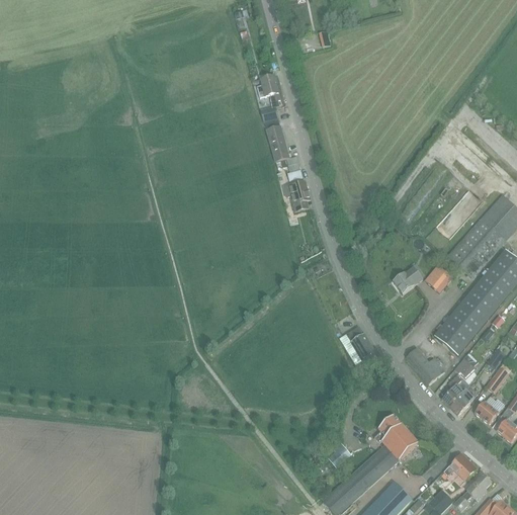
[(262,85),(258,87),(260,97),(264,96),(269,95),(271,107),(274,106),(274,107),(279,106),(277,99),(279,99),(273,76),(260,79),(262,85)]
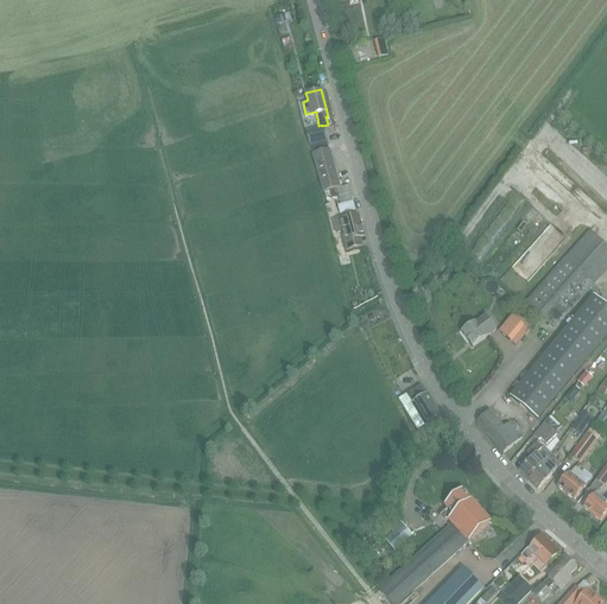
[(318,126),(307,129),(310,142),(313,152),(323,189),(339,184),(329,147),(328,147),(322,126),(322,125),(318,126)]
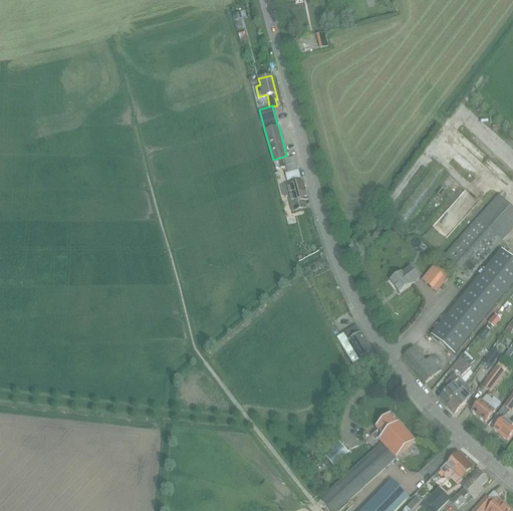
[(295,166),(305,163),(301,151),(292,153),(295,166)]
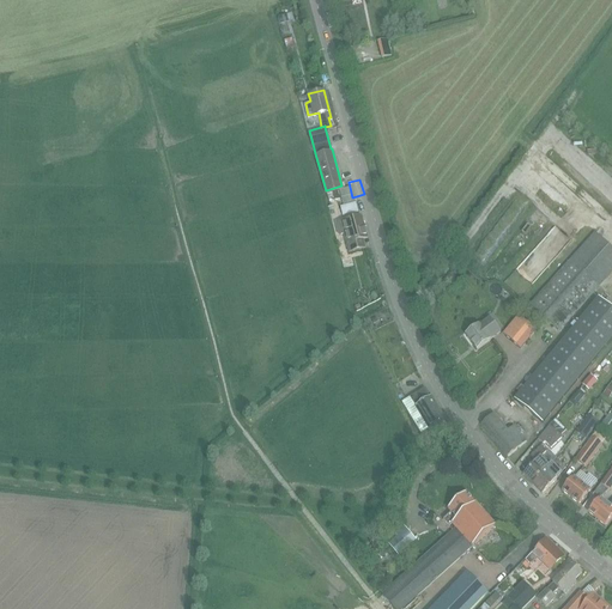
[(355,200),(339,205),(341,213),(357,209),(355,200)]
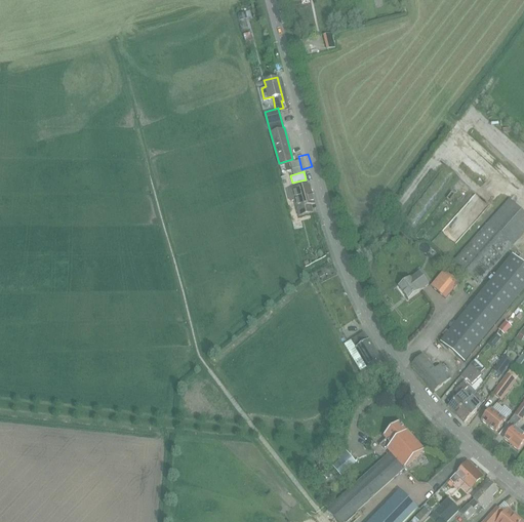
[(310,203),(314,202),(309,184),(287,190),(289,199),(294,198),(298,214),(312,210),(310,203)]
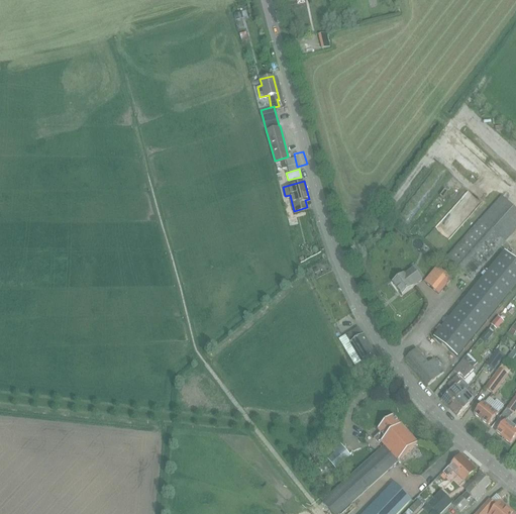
[(515,207),(501,194),(481,217),(446,255),(471,277),(515,225),(515,207)]
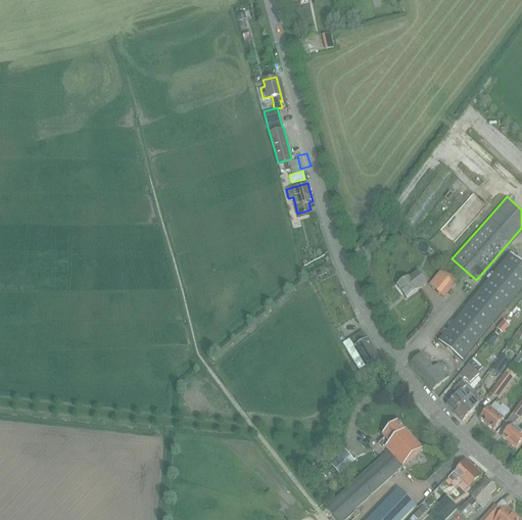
[(438,339),(462,359),(521,285),(521,262),(510,251),(438,339)]
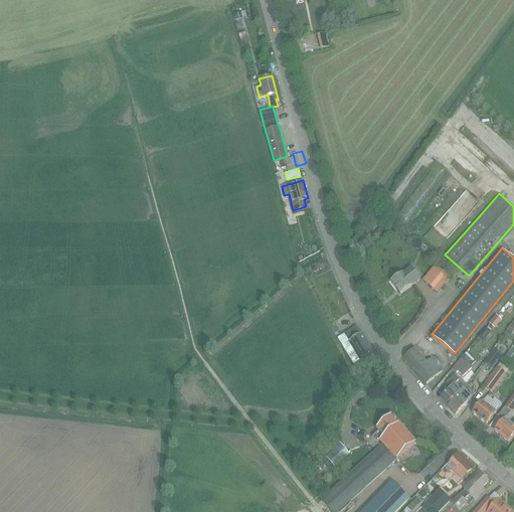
[(434,263),(420,279),(436,291),(450,275),(434,263)]
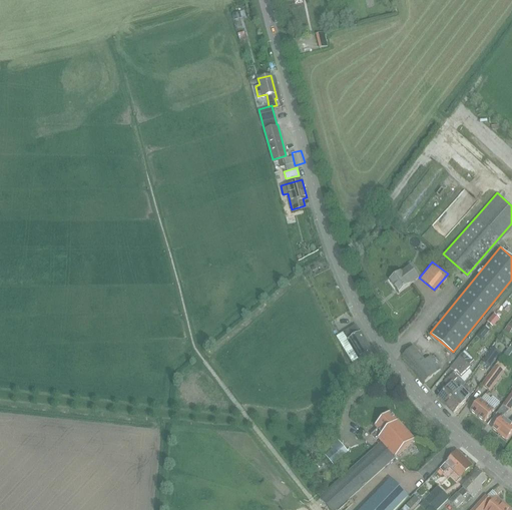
[(409,264),(397,273),(389,279),(398,291),(418,276),(409,264)]
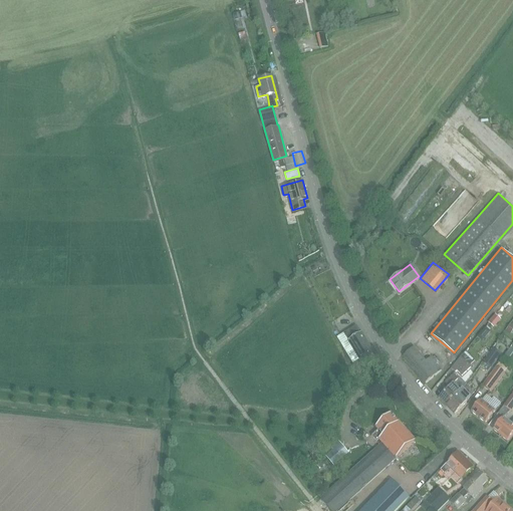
[(359,331),(355,324),(343,331),(347,338),(358,357),(351,361),(357,370),(377,358),(360,330),(359,331)]
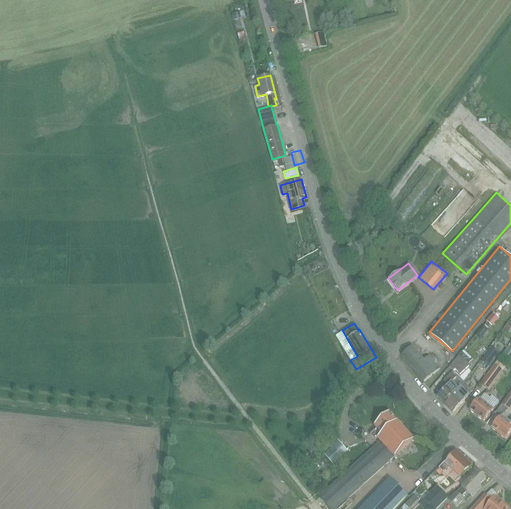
[(412,344),(401,353),(423,380),(439,367),(428,354),(423,358),(412,344)]
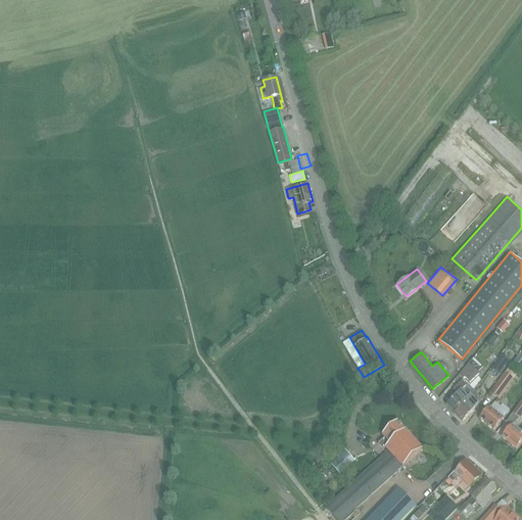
[(501,352),(490,367),(499,373),(509,359),(501,352)]
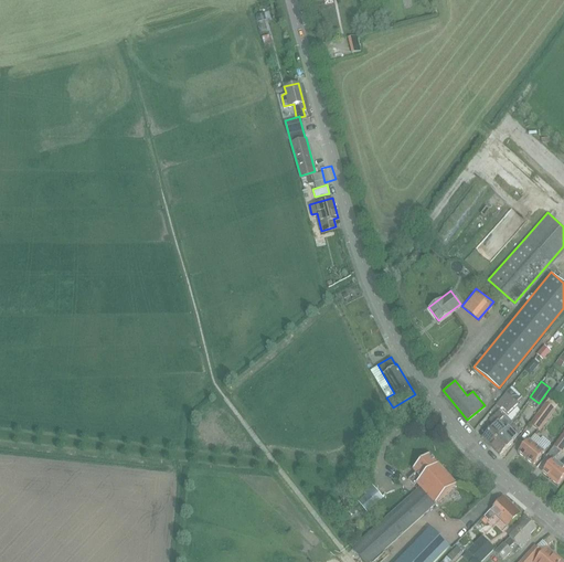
[(507,411),(517,402),(506,391),(496,402),(500,407),(502,405),(507,411)]
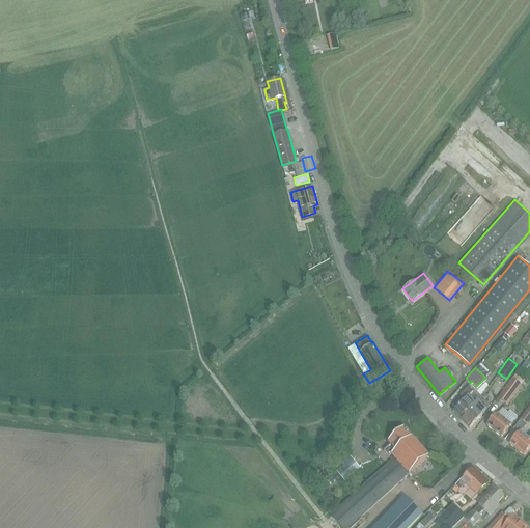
[(512,377),(498,396),(506,403),(521,383),(512,377)]
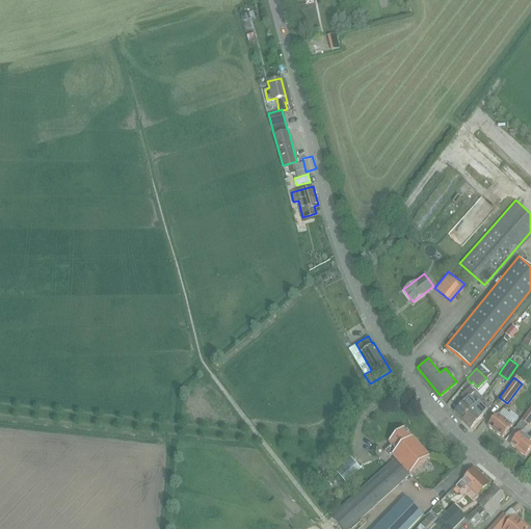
[(453,410),(460,418),(482,396),(475,389),(474,390),(469,386),(459,394),(465,398),(453,410)]
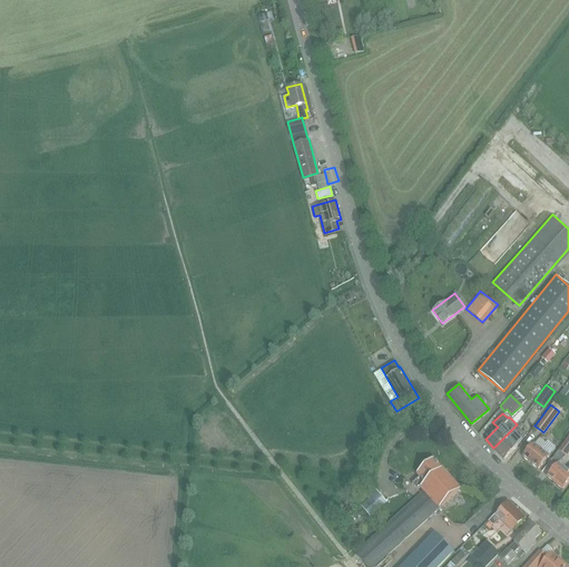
[(526,434),(517,424),(493,448),(503,457),(517,445),(516,443),(526,434)]
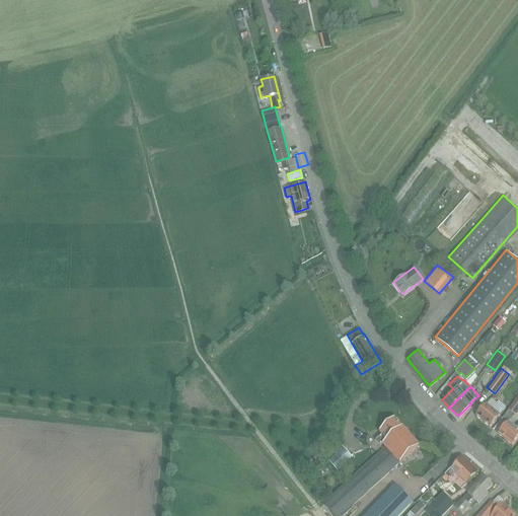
[(517,394),(508,408),(514,413),(517,408),(517,394)]
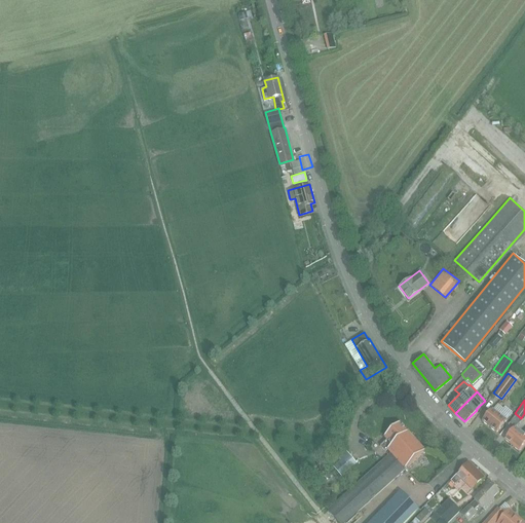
[(491,407),(487,411),(481,419),(495,431),(505,418),(491,407)]
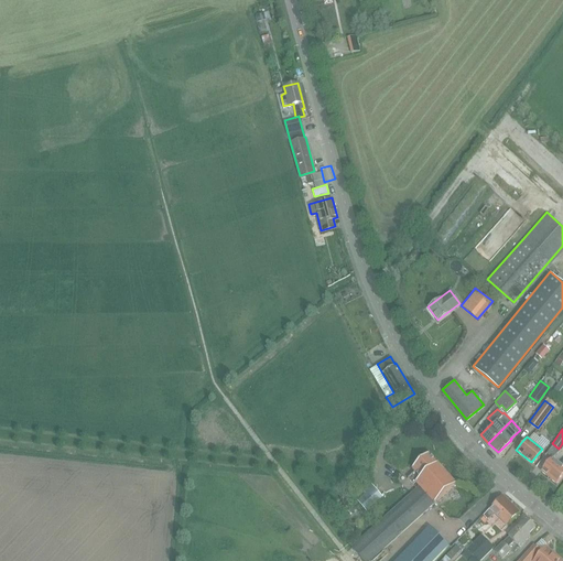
[(350,543),(365,560),(456,482),(430,451),(413,466),(415,470),(408,475),(417,486),(350,543)]
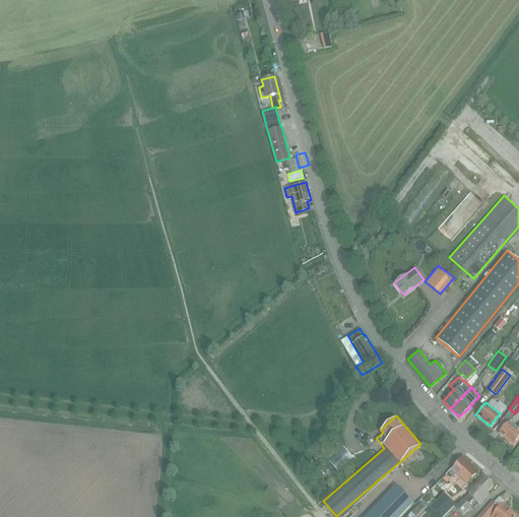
[(359,429),(364,435),(374,426),(368,419),(359,429)]
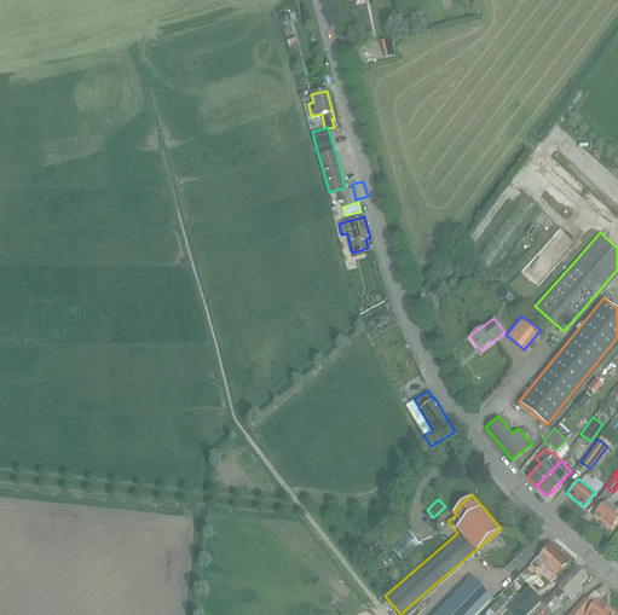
[(617,503),(614,508),(605,499),(593,515),(610,528),(617,517),(617,503)]
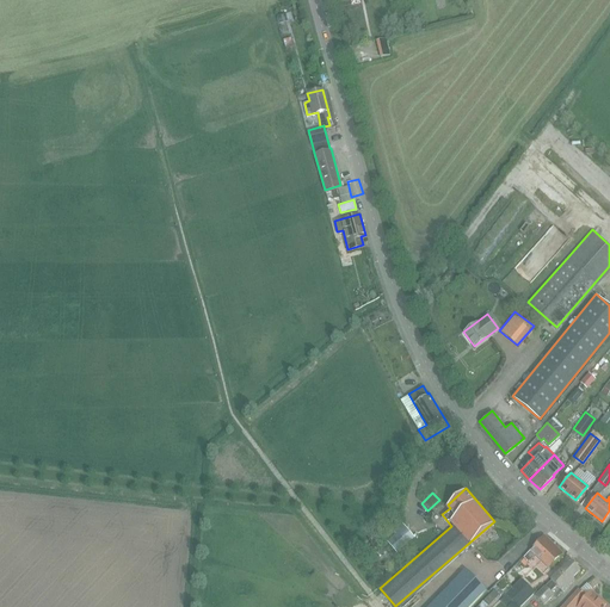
[(387,539),(396,551),(414,536),(400,519),(390,527),(395,532),(387,539)]
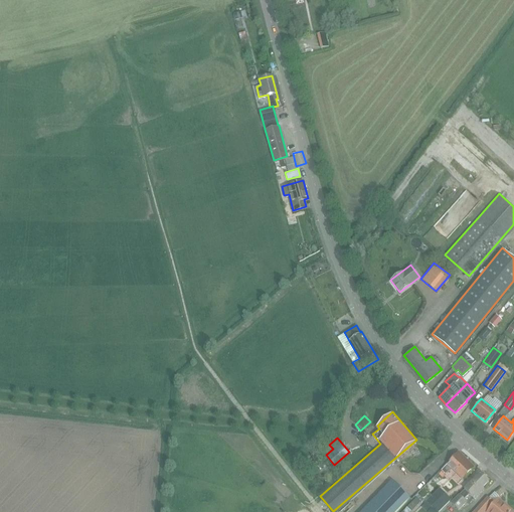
[(474,466),(458,450),(438,471),(442,475),(451,467),(462,478),(474,466)]
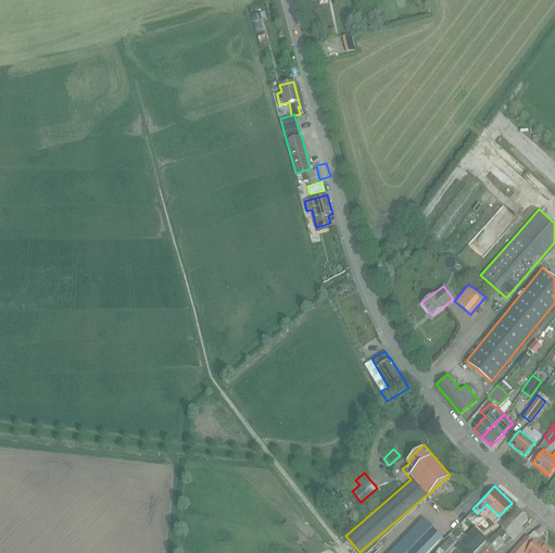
[(527,518),(518,510),(487,541),(494,549),(503,540),(500,538),(505,531),(512,537),(521,527),(519,525),(527,518)]
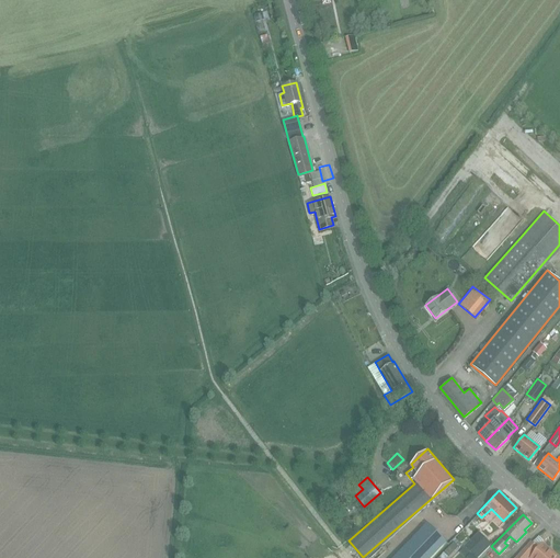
[(426,557),(444,542),(424,523),(389,557),(426,557)]
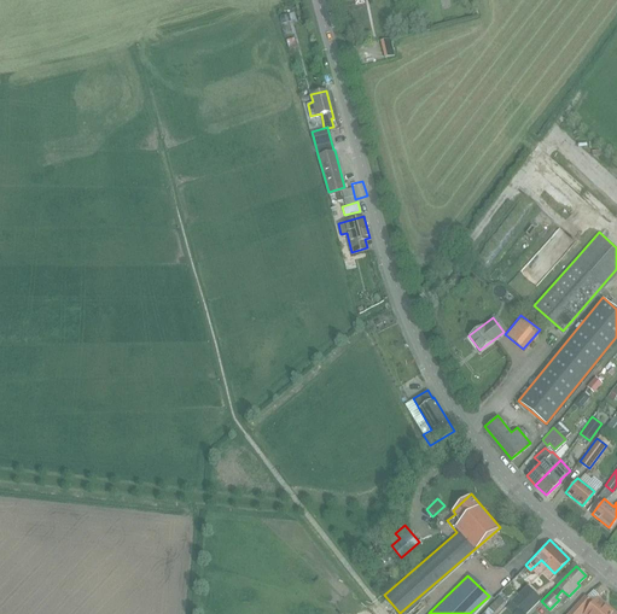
[(534,583),(537,589),(545,585),(540,578),(534,583)]
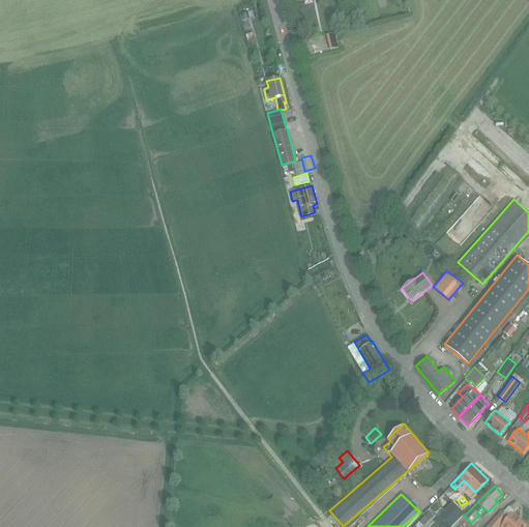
[(464,513),(451,501),(439,515),(450,526),(464,513)]
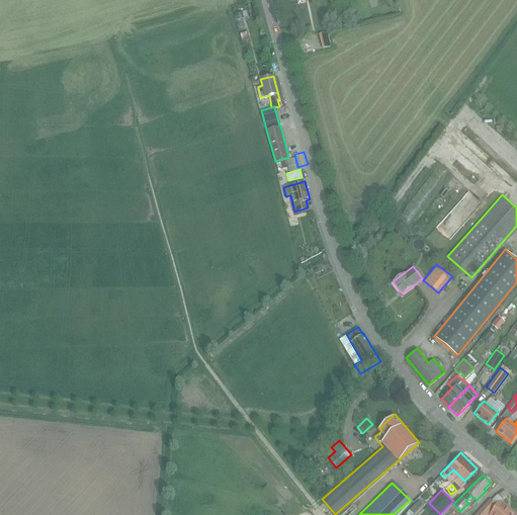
[(516,514),(515,513),(500,501),(497,505),(490,499),(474,514),(484,514),(487,513),(489,514),(516,514)]
